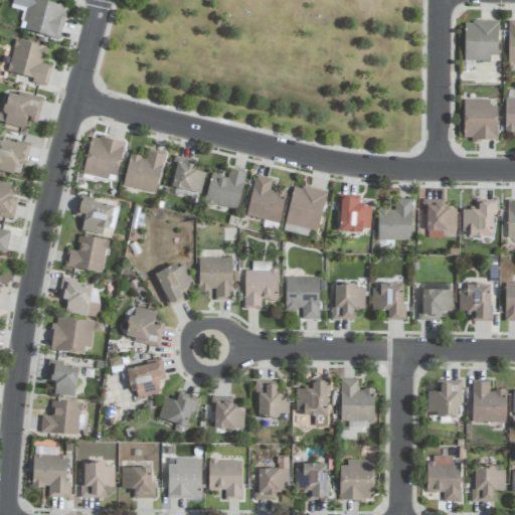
[(67,6),(41,0),(12,0),(11,4),(25,8),(20,28),(59,37),(67,6)]
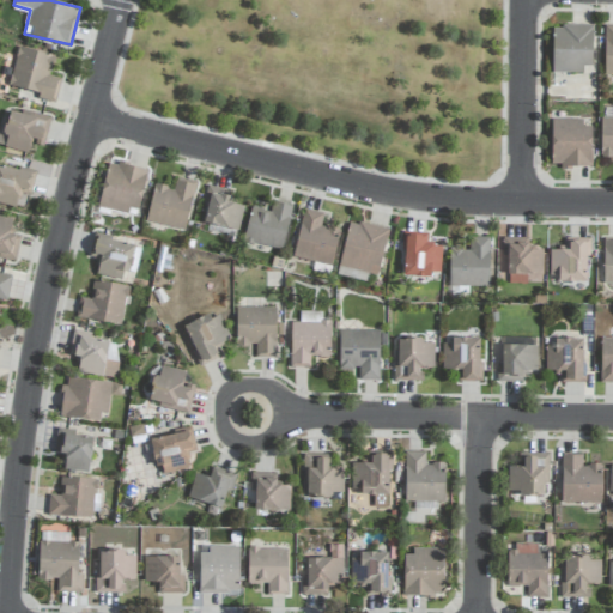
[(592,67),(593,26),(552,25),(551,72),(583,73),(583,66),(592,67)]
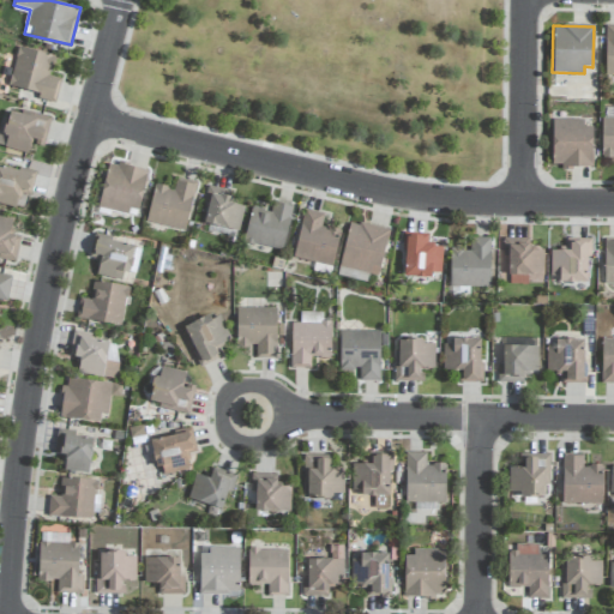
[(7,88),(56,100),(61,79),(50,76),(55,56),(18,47),(7,88)]
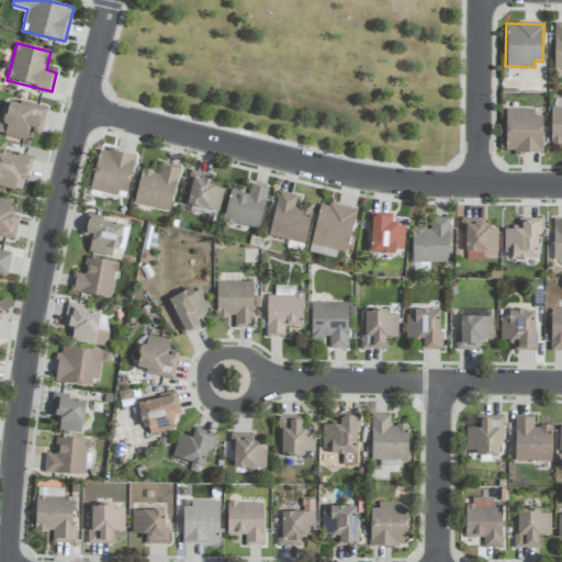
[(0,133),(26,139),(27,131),(41,134),(45,110),(6,102),(0,132),(0,133)]
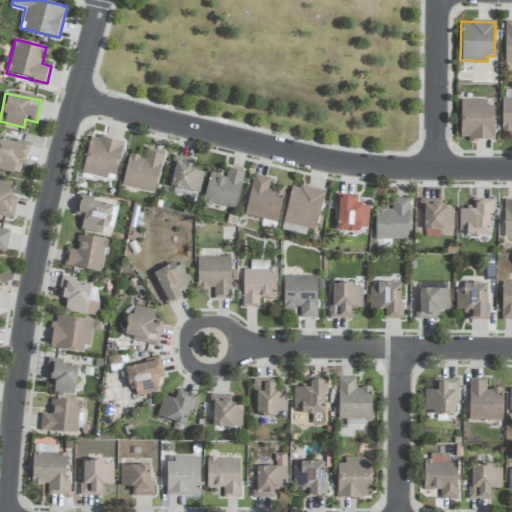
[(511,98),(501,98),(501,132),(511,131),(511,98)]
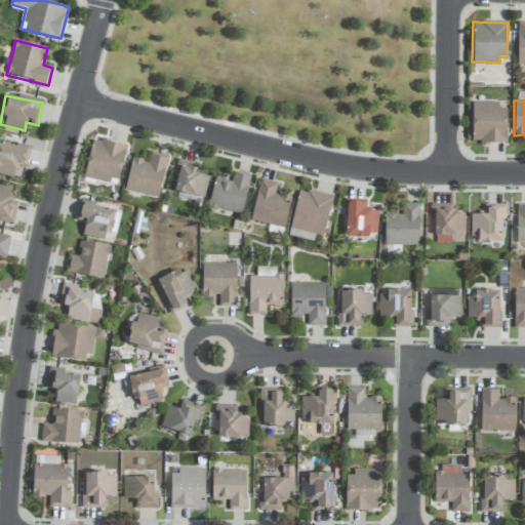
[(507,109),(498,108),(498,103),(472,103),(472,143),(506,144),(507,109)]
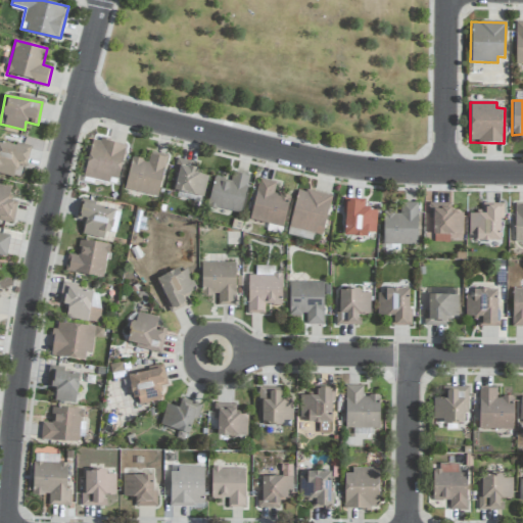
[(84,175),(115,184),(126,146),(94,138),(84,175)]
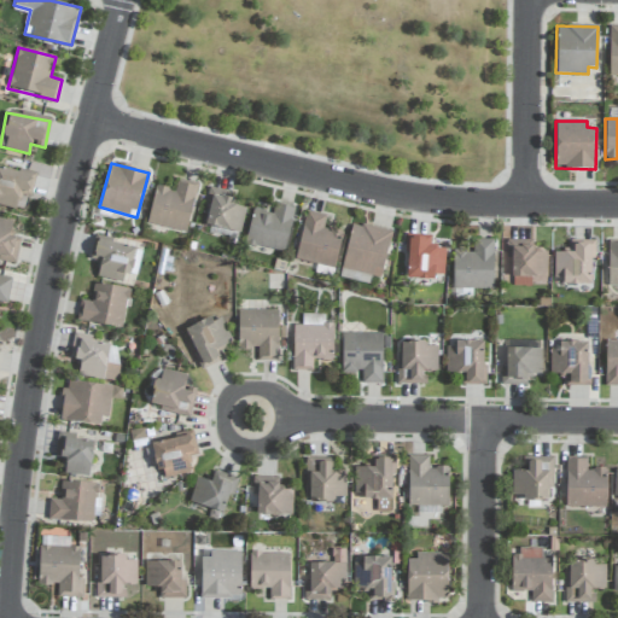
[(34,176),(0,167),(0,205),(15,209),(19,193),(29,196),(34,176)]
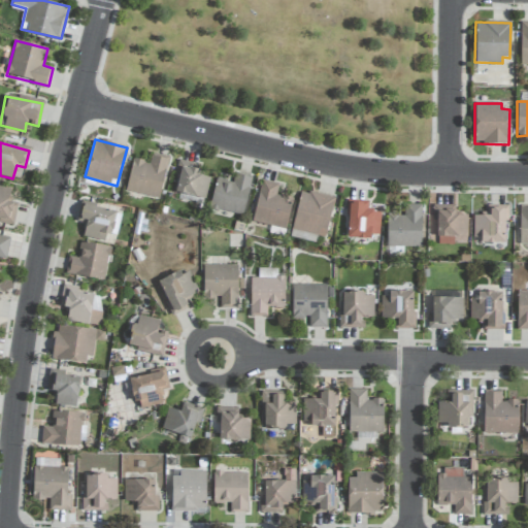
[(125,191),(158,199),(168,158),(152,153),(150,163),(133,159),(125,191)]
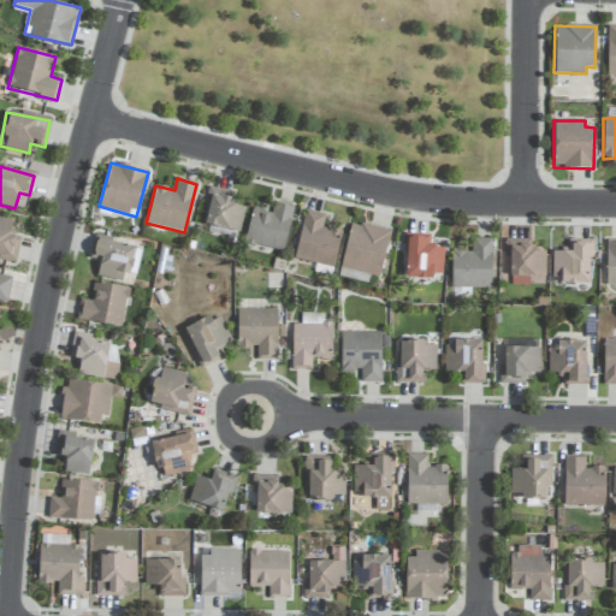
[(203,224),(240,232),(244,207),(231,203),(234,193),(208,187),(203,205),(208,206),(203,224)]
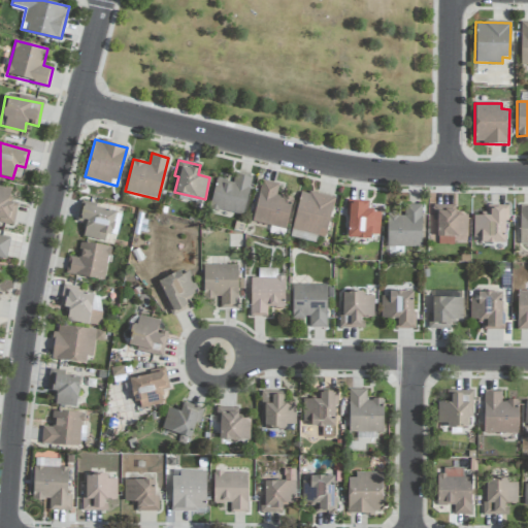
[(252,177),(235,173),(233,184),(216,179),(208,208),(242,216),(252,177)]
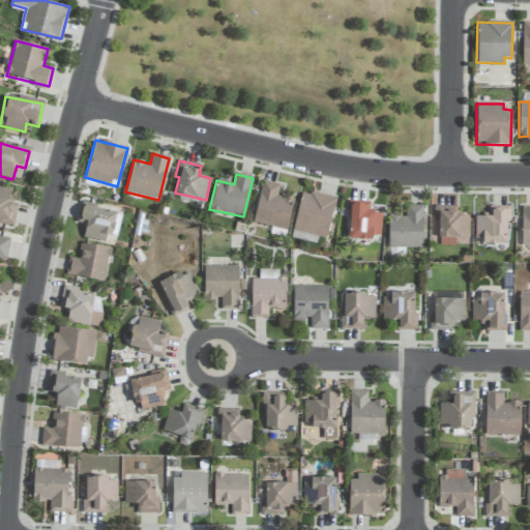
[(253,223),(287,230),(293,198),(277,195),(280,184),(262,181),(253,223)]
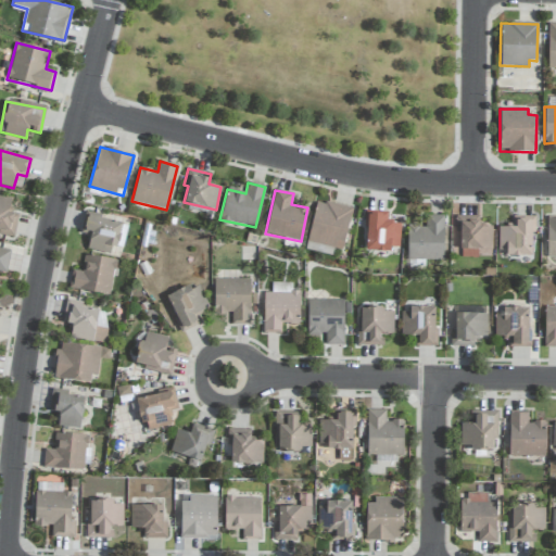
[(0,234),(12,237),(17,214),(8,213),(11,200),(0,197),(0,234)]
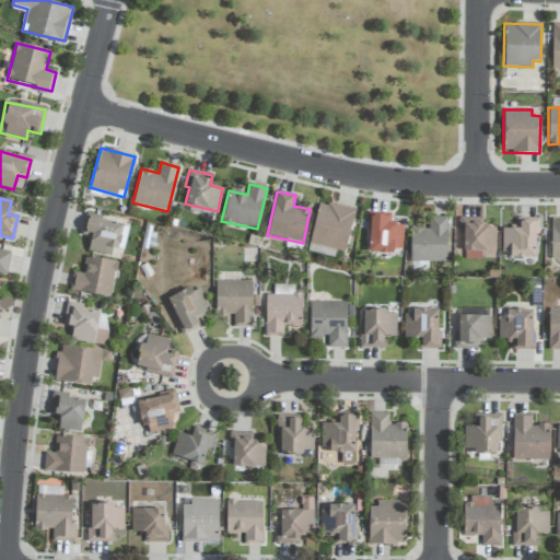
[(343,252),(354,210),(318,201),(308,243),(343,252)]
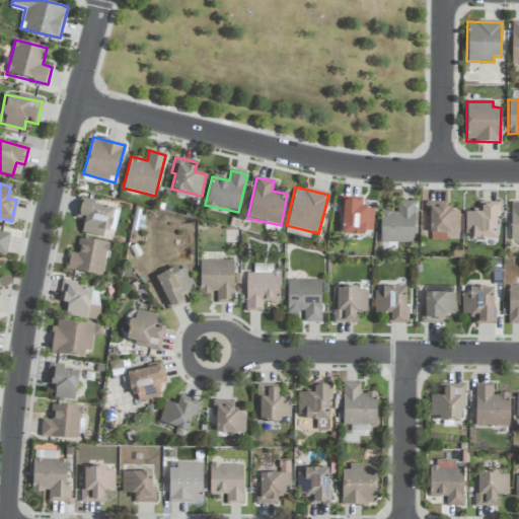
[(341,233),(373,233),(373,208),(358,208),(358,199),(341,199),(341,233)]
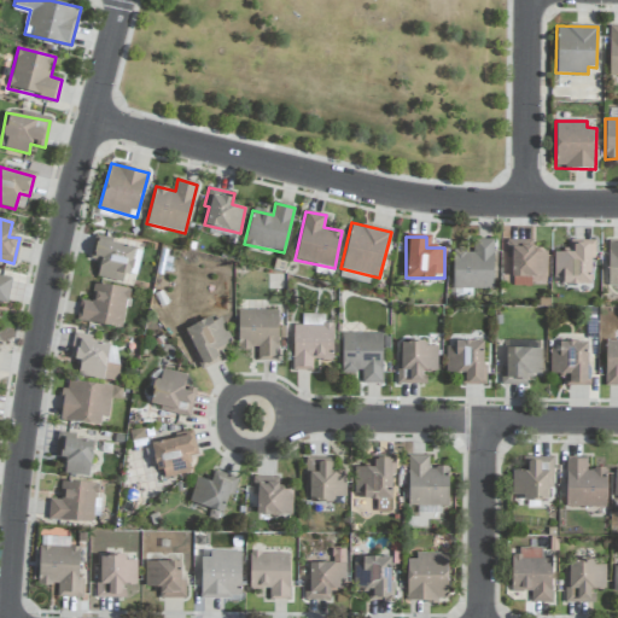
[(122,283),(124,273),(135,275),(141,249),(94,238),(89,258),(100,261),(95,277),(122,283)]
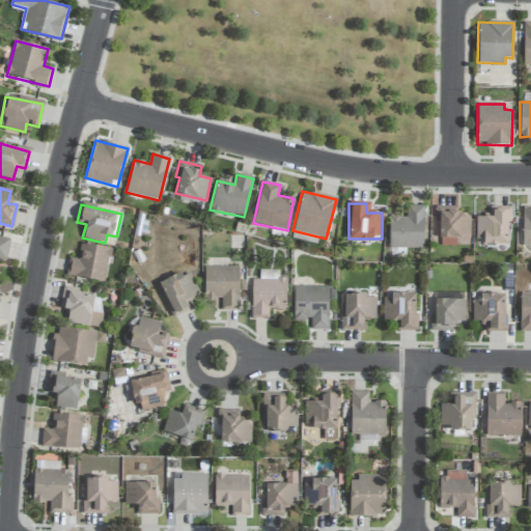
[(456,246),(456,238),(470,238),(470,216),(457,216),(457,206),(435,205),(435,224),(434,246),(456,246)]
